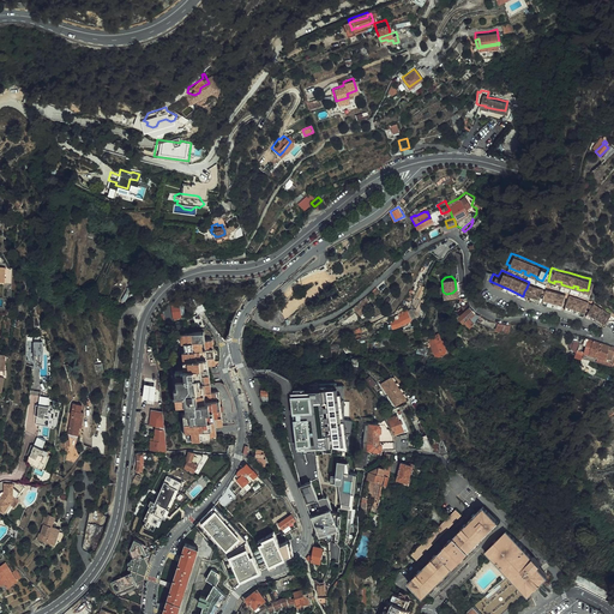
[(529,289),(528,293),(527,298),(536,300),(537,295),(540,290),(540,287),(540,286),(530,283),(529,289)]
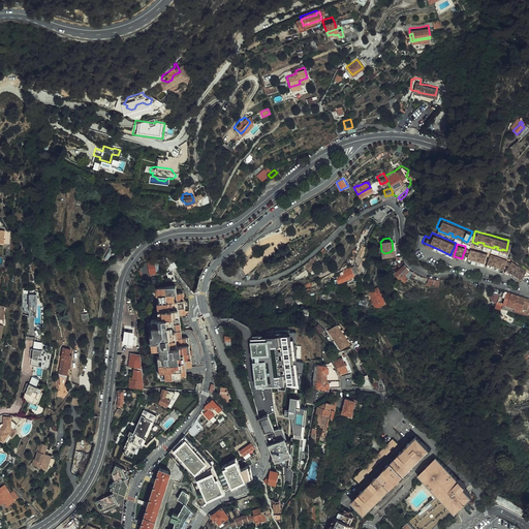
[(468,247),(467,250),(466,255),(465,259),(480,263),(481,263),(483,259),(485,250),(480,249),(468,246),(468,247)]
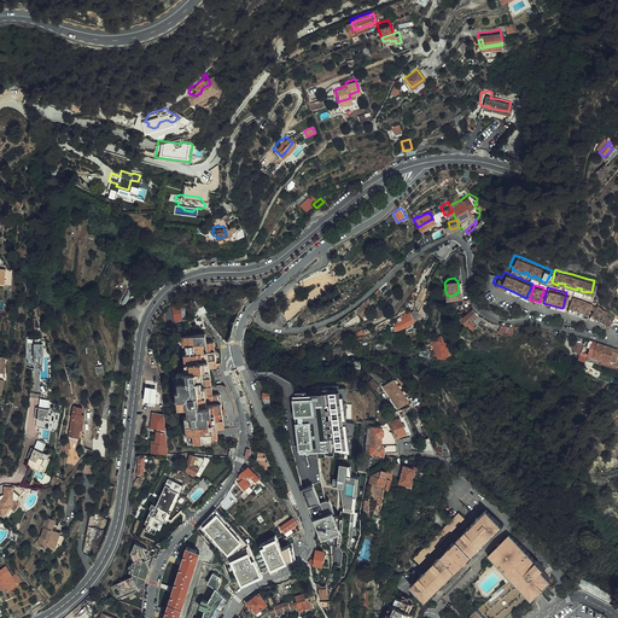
[(136,299),(141,303),(146,297),(141,293),(136,299)]
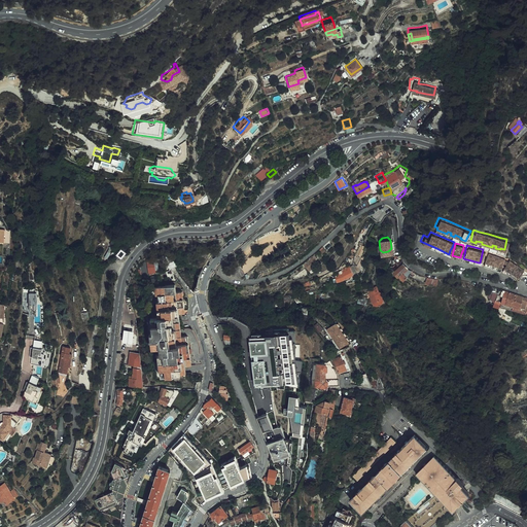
[(501,259),(502,257),(502,256),(486,250),(483,259),(482,264),(498,269),(499,265),(501,259)]
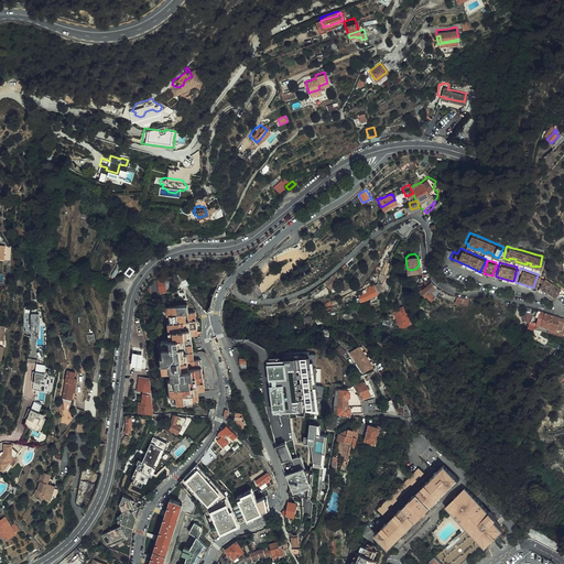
[(112,281),(116,283),(122,272),(119,270),(112,281)]
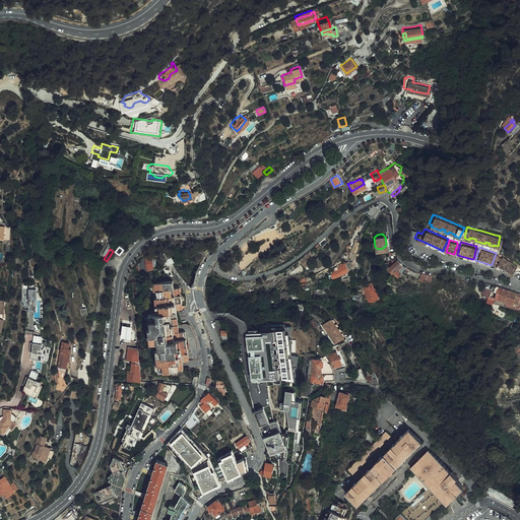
[(396,256),(394,249),(387,253),(391,260),(396,256)]
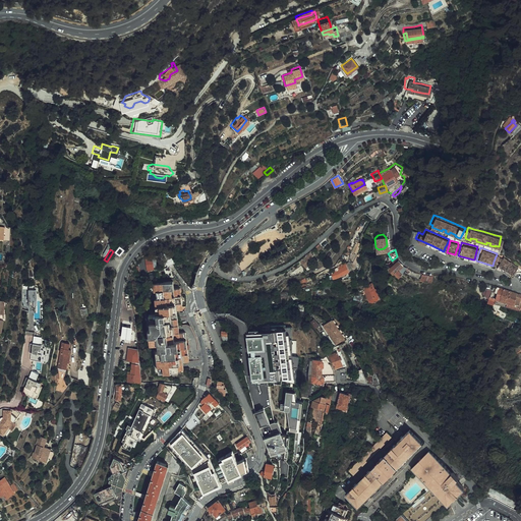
[(156,268),(156,267),(154,257),(154,254),(149,255),(149,257),(148,257),(147,255),(145,258),(147,271),(152,270),(152,268),(156,268)]
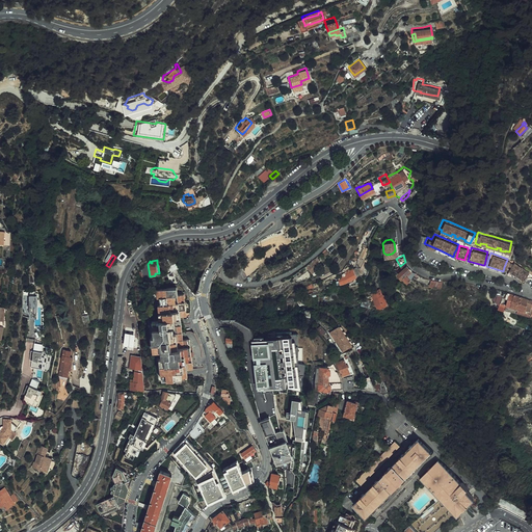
[(511,261),(509,263),(506,268),(505,270),(506,272),(515,275),(522,277),(526,269),(511,261)]
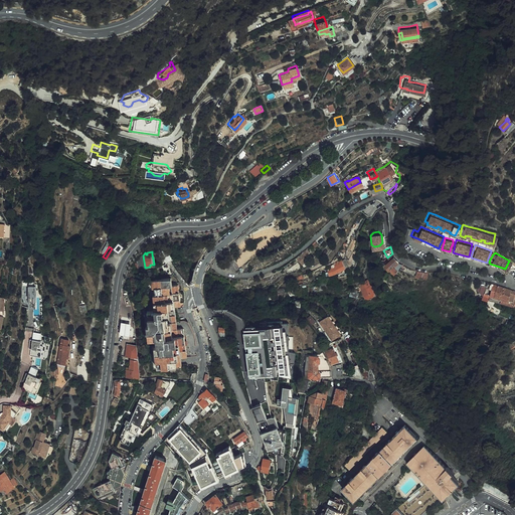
[(165,266),(171,262),(168,256),(161,253),(159,258),(165,266)]
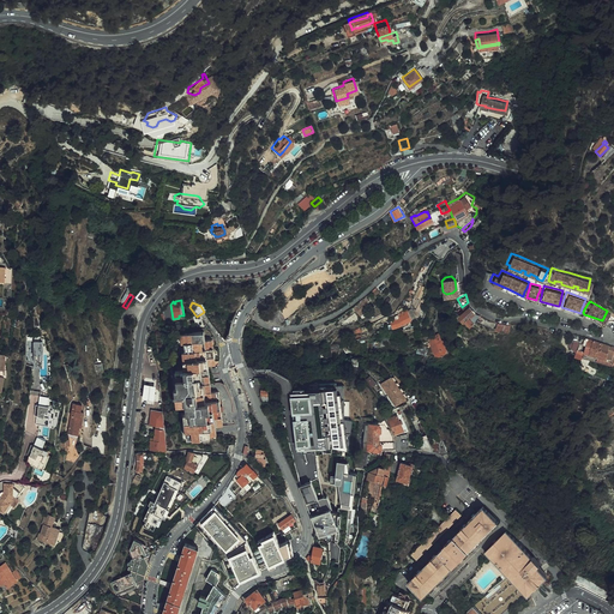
[(468,320),(469,318),(476,312),(475,311),(471,308),(473,307),(468,302),(462,307),(457,311),(462,317),(463,315),(468,320)]
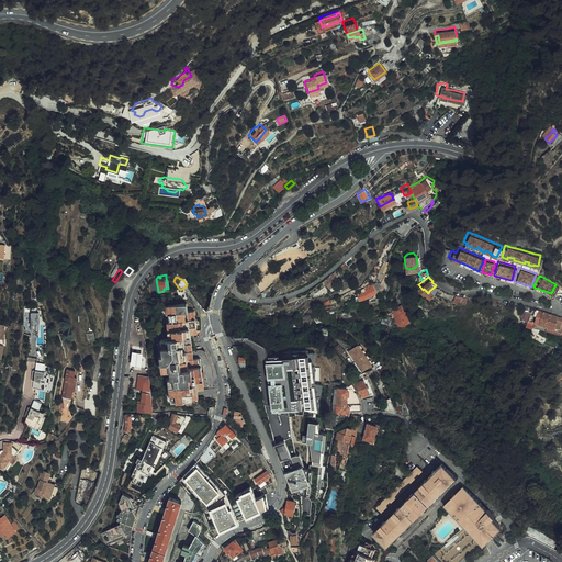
[(258,290),(253,280),(244,284),(243,284),(246,292),(247,293),(249,293),(258,290)]
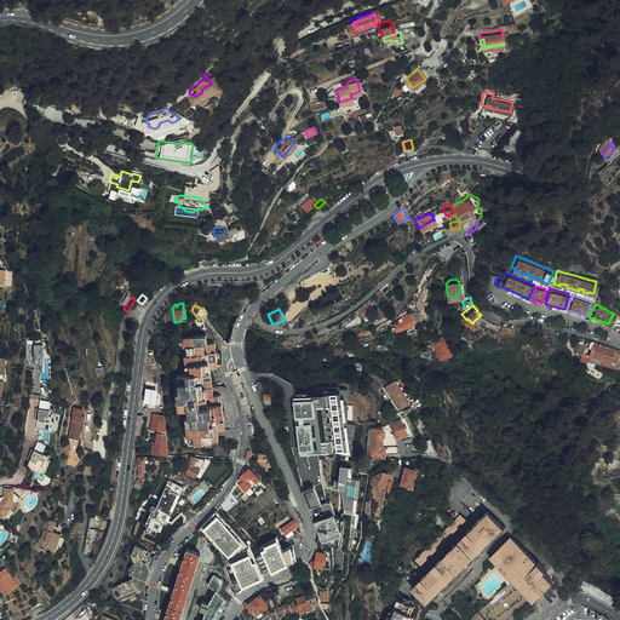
[(399,319),(396,319),(391,321),(389,321),(390,325),(391,325),(392,325),(396,323),(397,322),(399,326),(403,323),(409,321),(413,319),(417,315),(413,311),(409,313),(403,315),(399,319)]
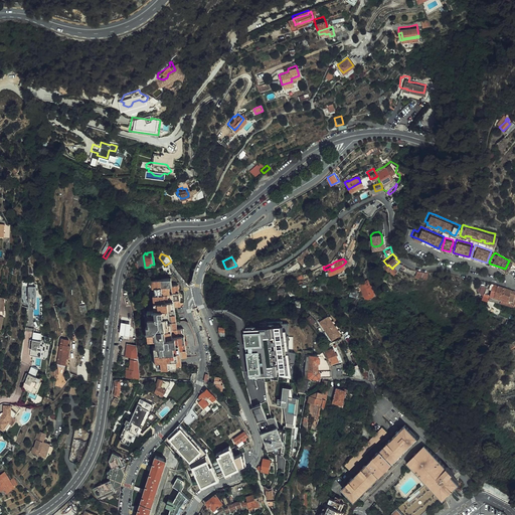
[(171,374),(177,374),(176,366),(183,366),(182,358),(188,358),(185,329),(178,329),(176,308),(182,308),(179,287),(179,286),(173,287),(172,279),(151,281),(152,289),(155,289),(156,295),(153,295),(155,310),(147,310),(149,325),(147,325),(149,340),(157,340),(158,347),(155,347),(157,369),(170,367),(171,374)]
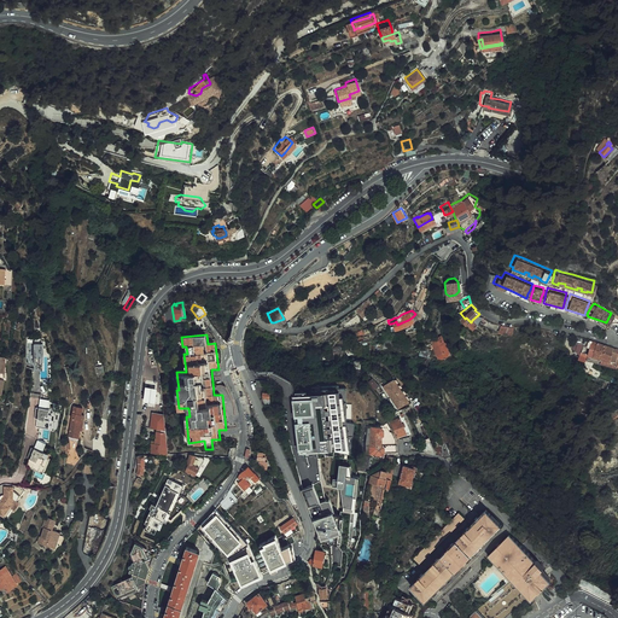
[(604,342),(590,337),(588,343),(586,349),(586,350),(595,354),(595,356),(599,357),(599,355),(604,342)]
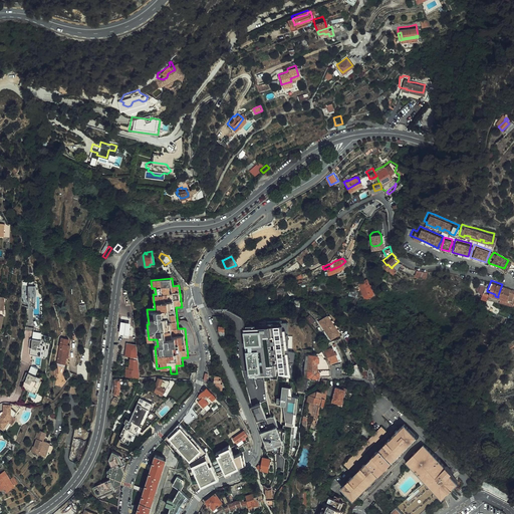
[(24,310),(29,310),(29,308),(31,308),(31,303),(31,287),(30,287),(30,282),(19,282),(17,306),(22,308),(24,308),(24,310)]
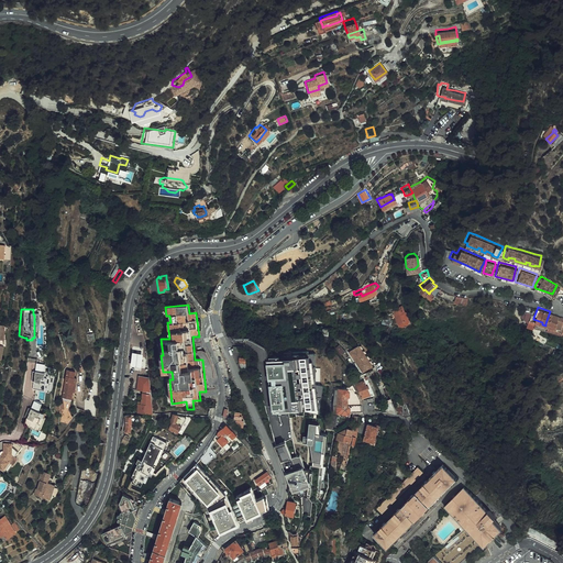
[(545,323),(559,328),(562,315),(561,315),(550,311),(545,323)]
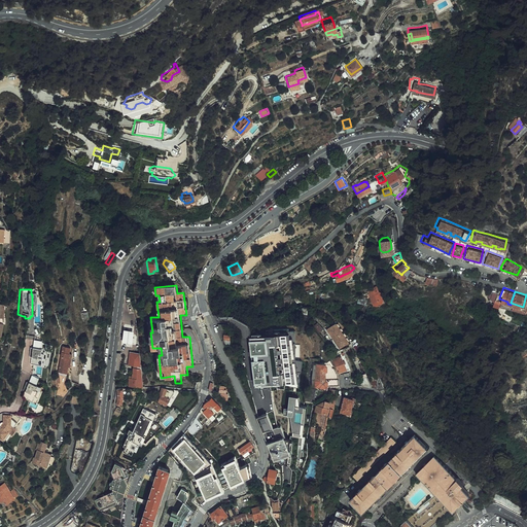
[(372,296),(366,296),(366,302),(371,304),(376,303),(375,292),(371,293),(372,296)]
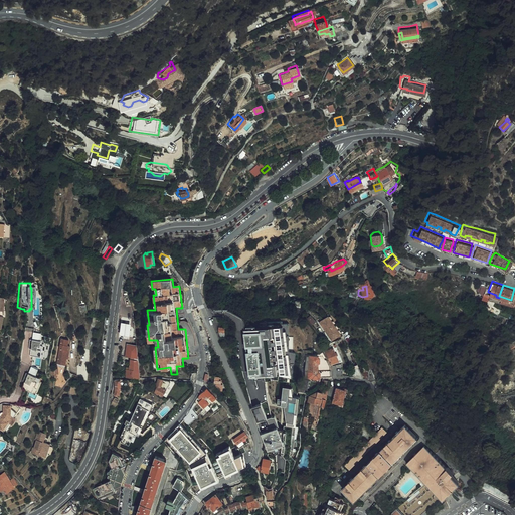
[(498,300),(498,299),(499,298),(496,297),(496,295),(488,292),(488,291),(487,291),(483,290),(483,289),(478,287),(478,288),(482,294),(483,295),(498,300)]
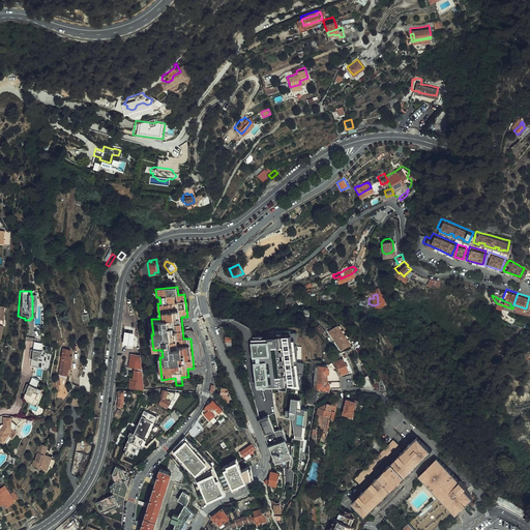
[(320,325),(316,328),(322,334),(326,331),(320,325)]
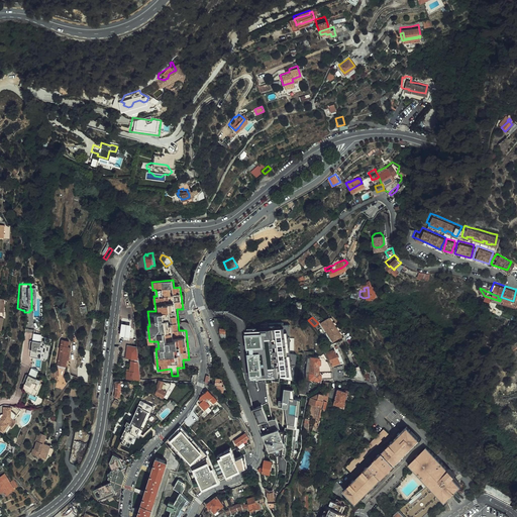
[(322,323),(328,332),(337,326),(331,317),(322,323)]
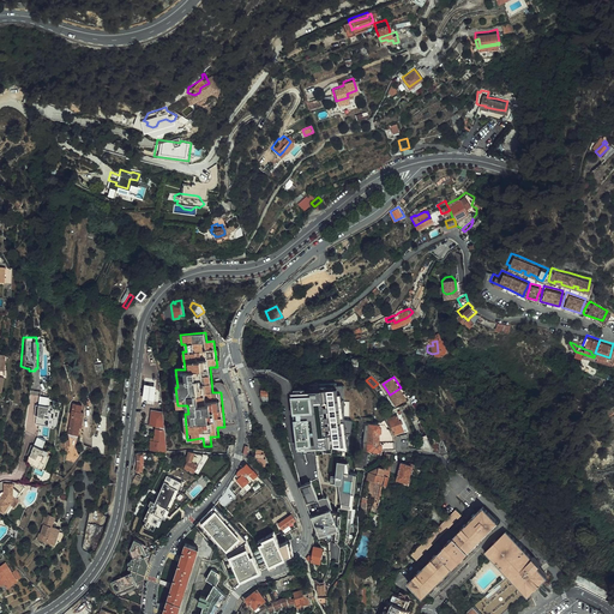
[(306,392),(286,395),(294,452),(336,446),(349,449),(353,420),(344,417),(344,384),(337,383),(305,386),(306,392)]
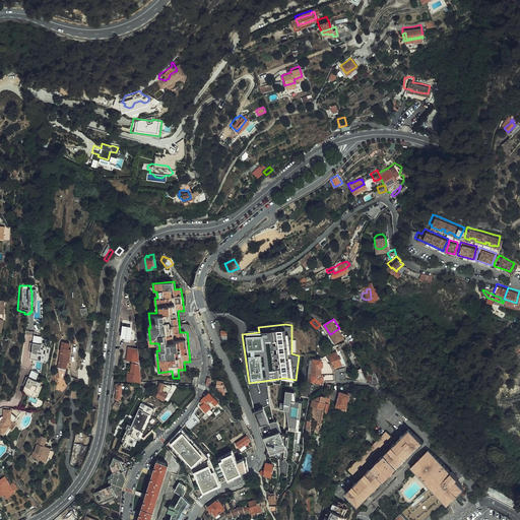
[(121,340),(131,341),(132,326),(123,325),(121,340)]
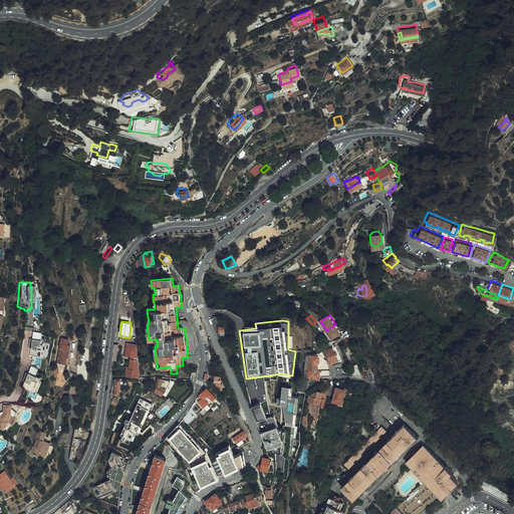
[(341,333),(335,324),(326,330),(333,339),(341,333)]
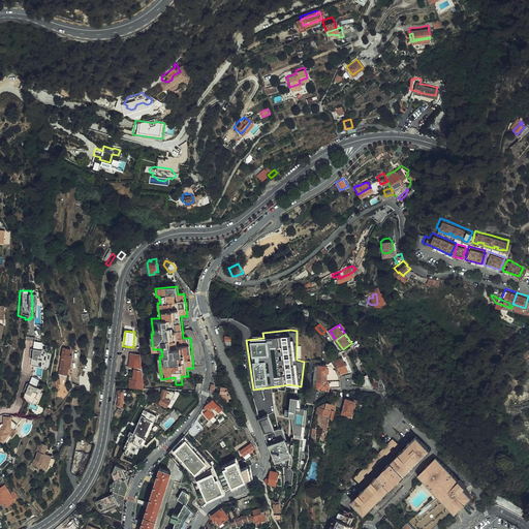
[(29,361),(28,367),(36,367),(37,359),(38,351),(30,350),(29,361)]
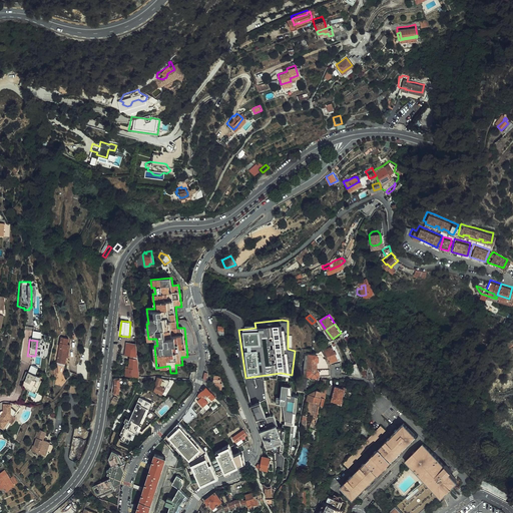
[(64,347),(65,341),(57,340),(54,366),(63,367),(64,360),(66,360),(67,347),(64,347)]
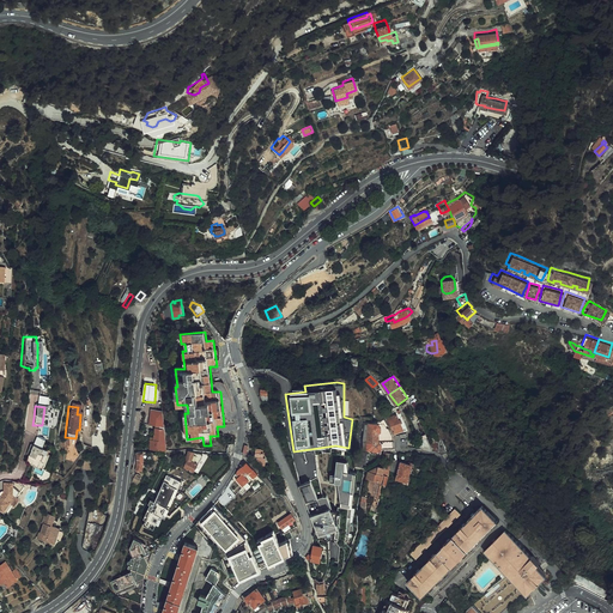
[(167,451),(162,406),(151,406),(150,414),(157,414),(156,423),(155,434),(152,434),(150,445),(150,449),(167,451)]
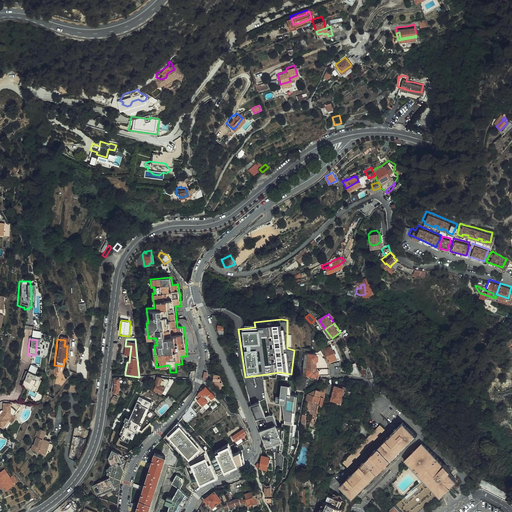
[(337,359),(338,362),(342,360),(338,353),(340,352),(338,350),(337,350),(335,345),(324,350),(330,363),(337,359)]
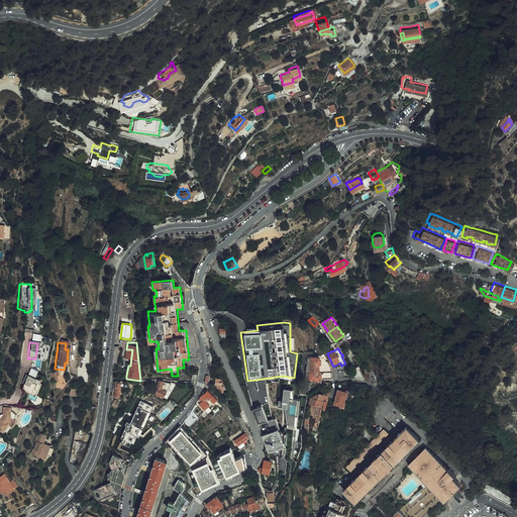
[(315,379),(316,380),(319,380),(320,378),(320,374),(319,373),(319,365),(321,364),(321,359),(319,358),(309,357),(306,372),(306,380),(309,380),(311,379),(315,379)]
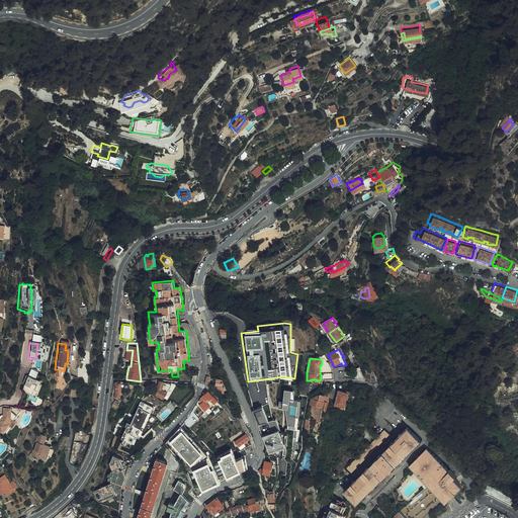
[(325,380),(334,379),(333,369),(330,362),(324,364),(325,380)]
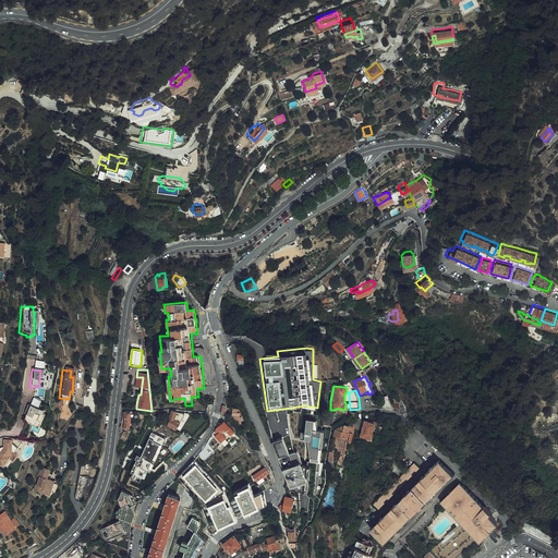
[(38,401),(32,399),(28,407),(36,409),(38,401)]
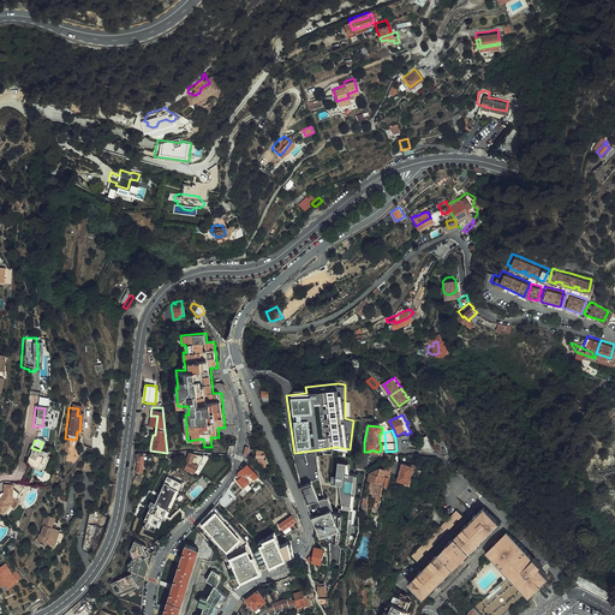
[(24,465),(39,472),(41,466),(42,459),(43,452),(40,451),(31,448),(27,458),(24,465)]
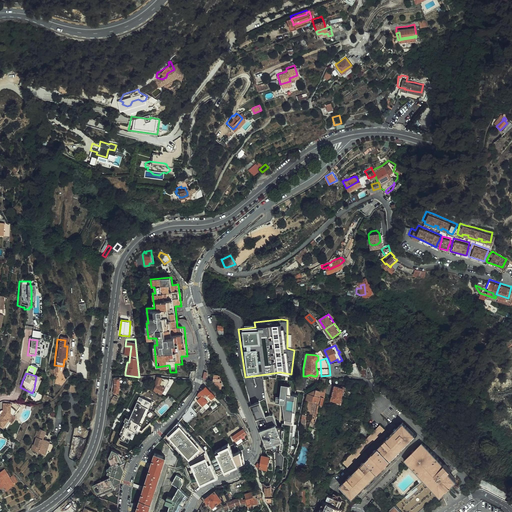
[(214,383),(220,389),(221,389),(222,382),(220,382),(220,378),(219,378),(219,375),(214,374),(213,382),(214,382),(214,383)]
